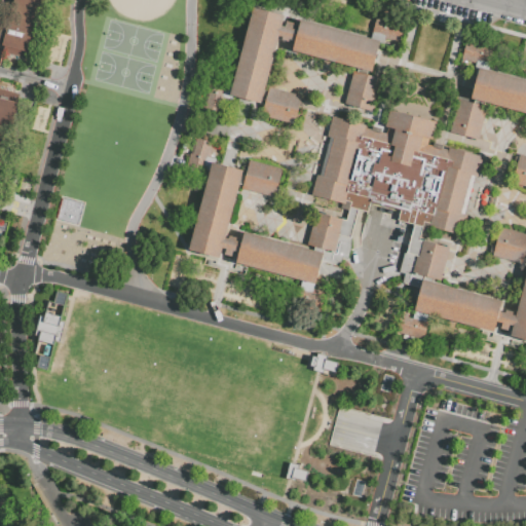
[(0,0),(0,21),(7,23),(13,0),(47,0),(33,53),(0,43),(0,97),(21,103),(0,178),(0,0)]
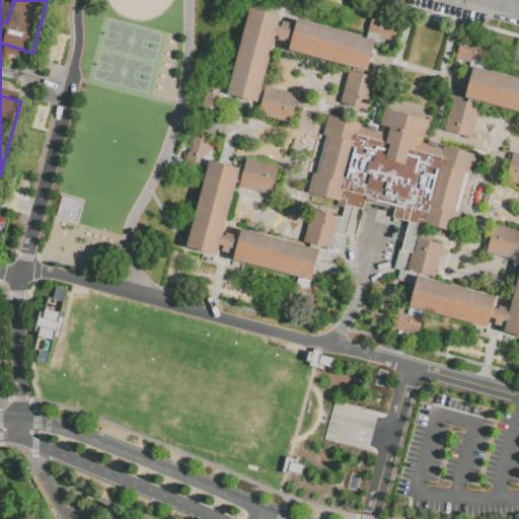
[(277,34),(280,23),(282,13),(251,5),(229,84),(208,78),(201,104),(220,109),(224,95),(230,97),(231,93),(263,101),(260,113),(291,122),(299,93),(264,84),(277,34)]
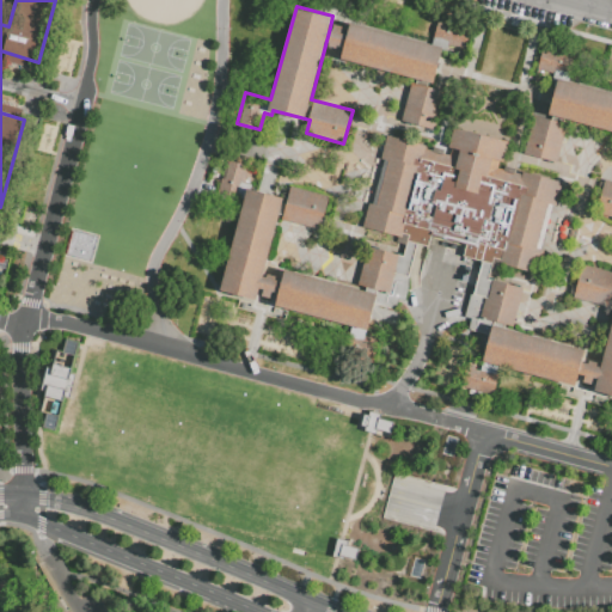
[(344,47),(348,34),(352,20),(445,46),(435,83),(447,85),(436,128),(402,120),(414,77),(342,56),(344,47)]
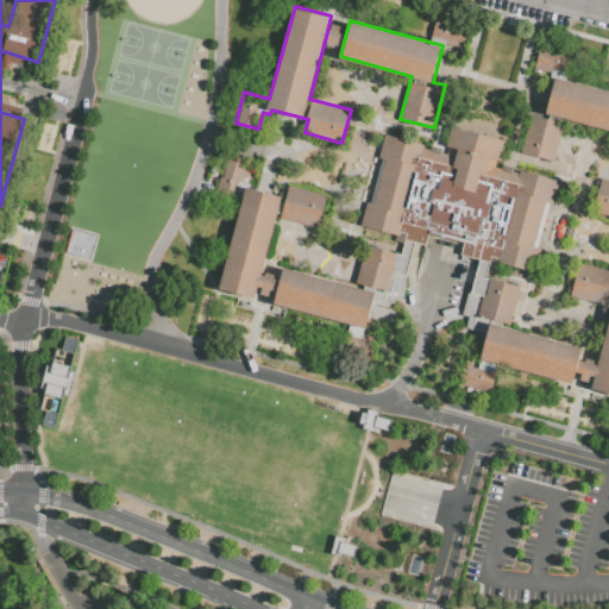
[(325,41),(328,27),(333,29),(334,24),(341,26),(340,32),(346,33),(343,46),(325,41)]
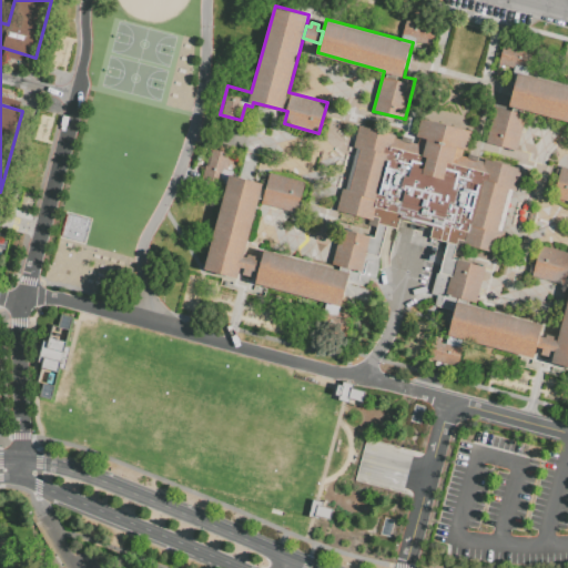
[(497,62),(527,69),(530,50),(500,44),(497,62)]
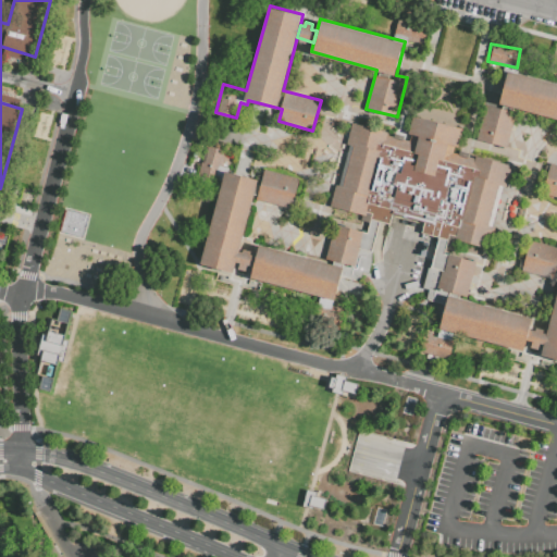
[(474,138),(484,103),(494,107),(504,72),(556,85),(556,119),(514,108),(504,146),(474,138)]
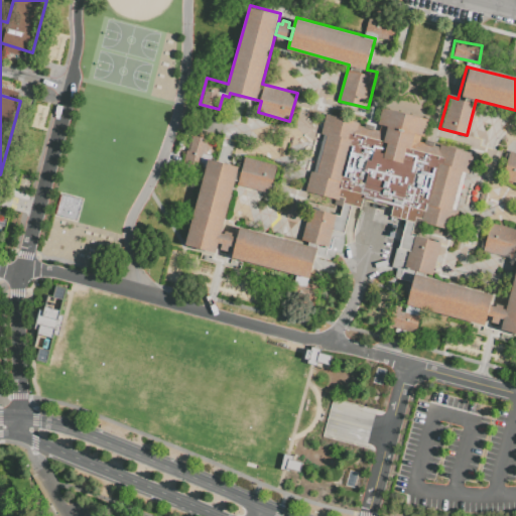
[(327,113),(306,190),(345,201),(344,204),(362,208),(364,198),(394,206),(391,216),(416,223),(416,221),(455,231),(461,211),(457,210),(467,172),(469,173),(475,152),(441,144),(441,147),(420,142),(422,135),(425,135),(429,118),(384,106),(379,123),(382,124),(381,130),(360,125),(361,122),(327,113)]
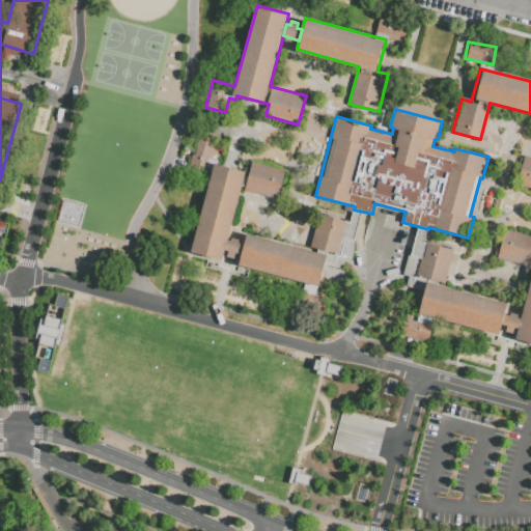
[(530,189),(513,185),(522,154),(530,156),(530,189)]
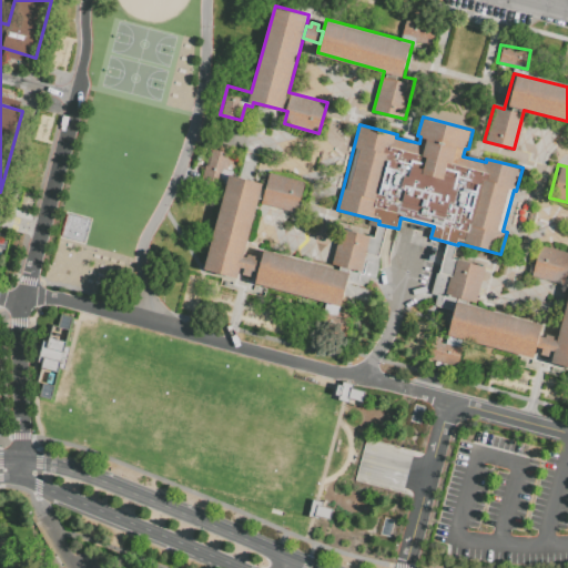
[(244,255),(242,266),(239,277),(205,267),(232,172),(267,183),(271,171),(307,181),(298,212),(260,202),(244,255)]
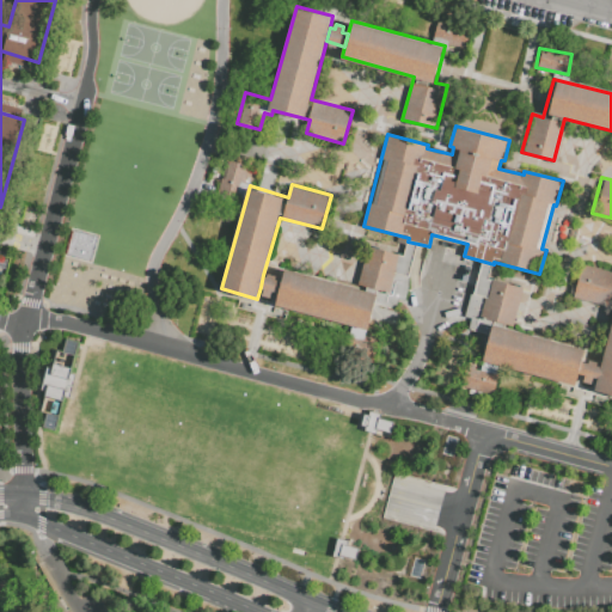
[(279,292),(282,280),(286,267),(354,285),(365,245),(397,254),(387,291),(379,289),(366,337),(380,341),(374,365),(342,356),(348,332),(352,332),(353,326),(275,305),(279,292)]
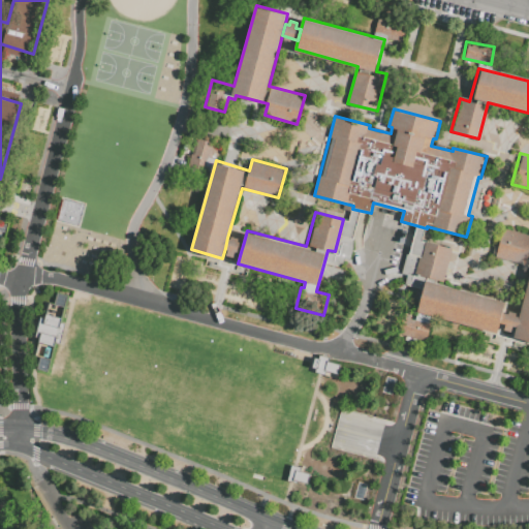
[(528,232),(500,225),(492,254),(528,263),(528,268),(517,316),(514,327),(517,328),(515,337),(528,340),(528,232)]
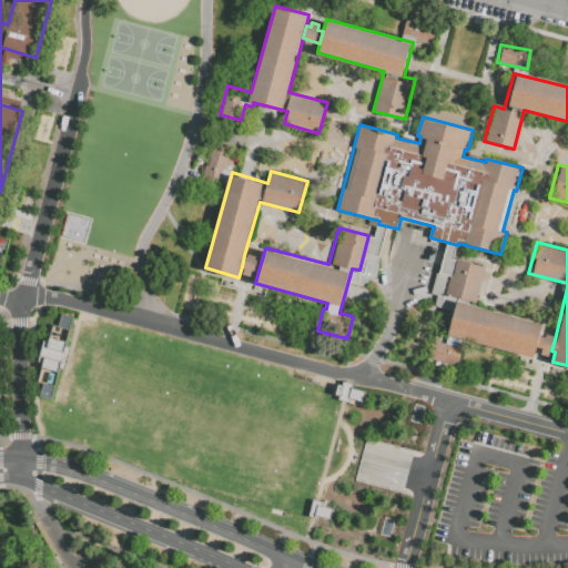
[(244,255),(242,266),(247,267),(246,276),(253,277),(254,270),(259,271),(262,260),(244,255)]
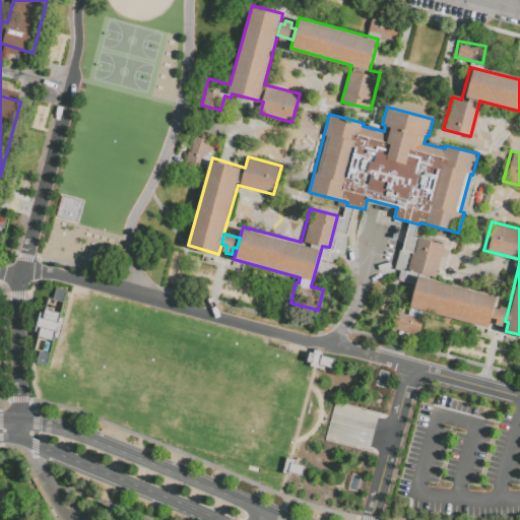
[(497,298),(433,280),(443,244),(416,237),(412,252),(410,251),(405,269),(415,272),(405,311),(394,308),(389,327),(416,334),(420,318),(417,317),(420,308),(490,326),(492,317),(495,307),(497,298)]
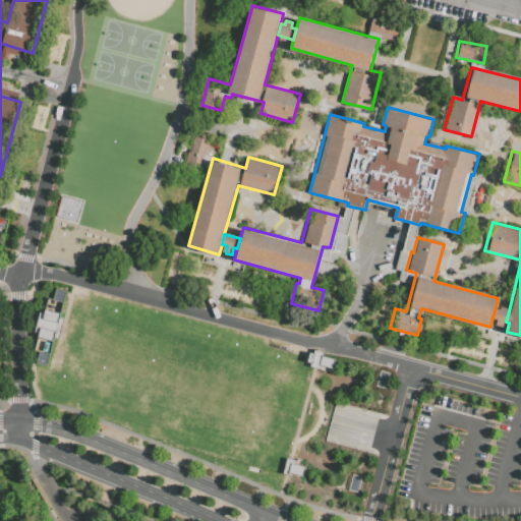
[(56,289),(53,299),(47,297),(44,311),(40,310),(35,330),(40,332),(35,349),(37,362),(46,365),(54,336),(58,337),(63,319),(58,316),(65,291),(56,289)]
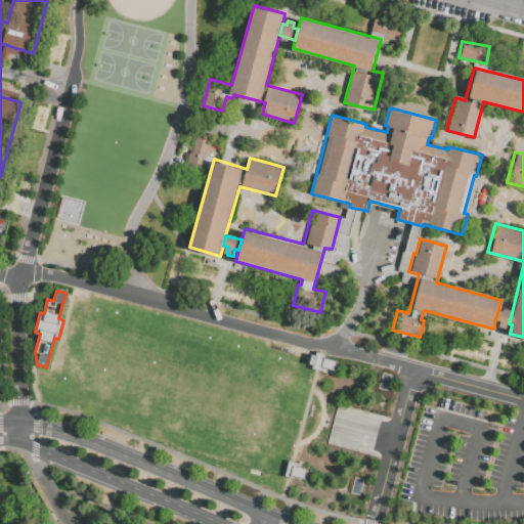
[(506,312),(507,309),(511,310),(510,312),(512,313),(509,323),(508,322),(507,329),(499,326),(501,321),(495,319),(498,309),(506,312)]
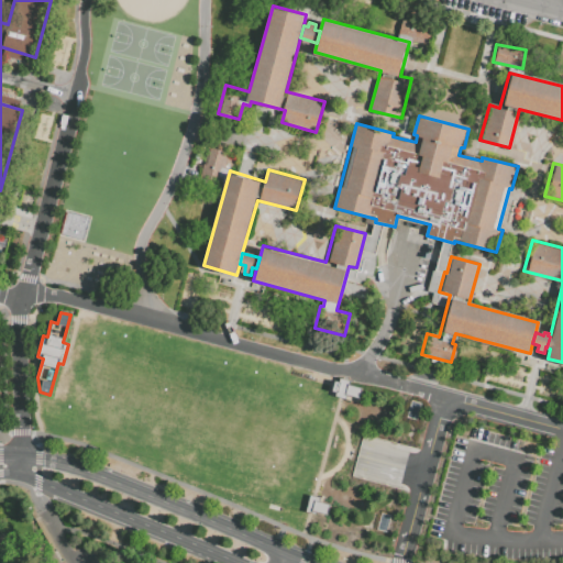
[(334,381),(332,389),(337,390),(334,396),(345,399),(346,395),(360,398),(362,387),(349,384),(350,381),(339,377),(339,382),(334,381)]
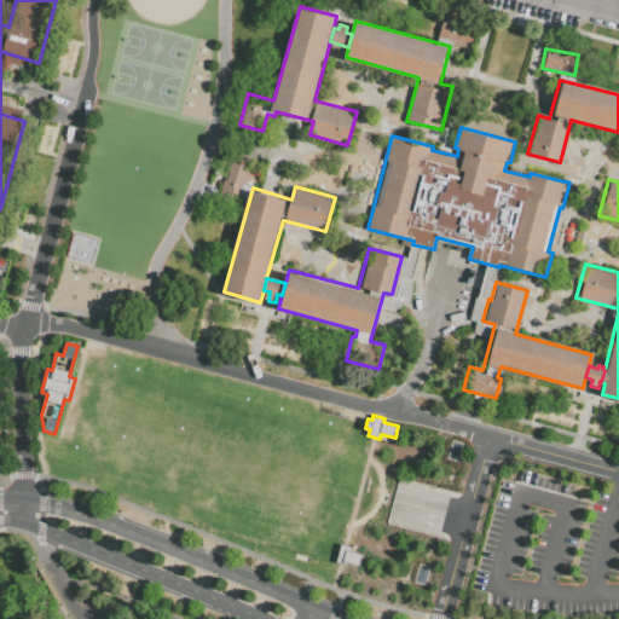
[(360,551),(340,547),(336,561),(358,566),(360,551)]
